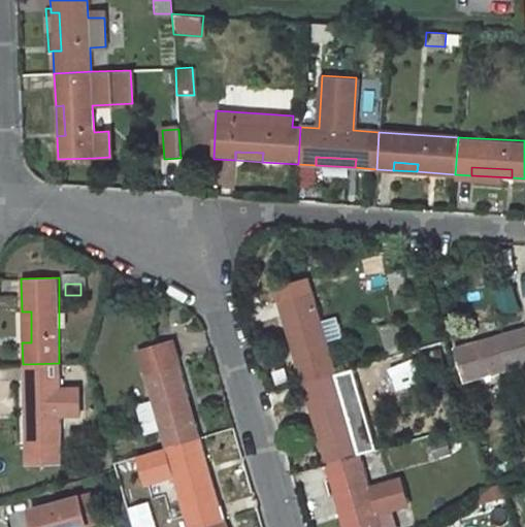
[(334,372),(310,289),(275,300),(285,331),(293,329),(300,359),(293,361),(299,382),(334,372)]
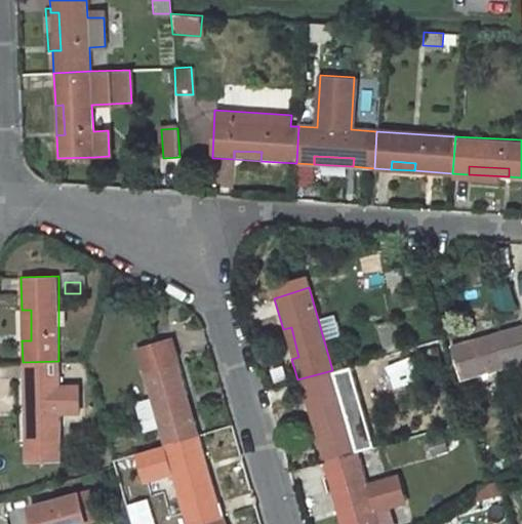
[(178,307),(166,310),(169,321),(181,317),(178,307)]
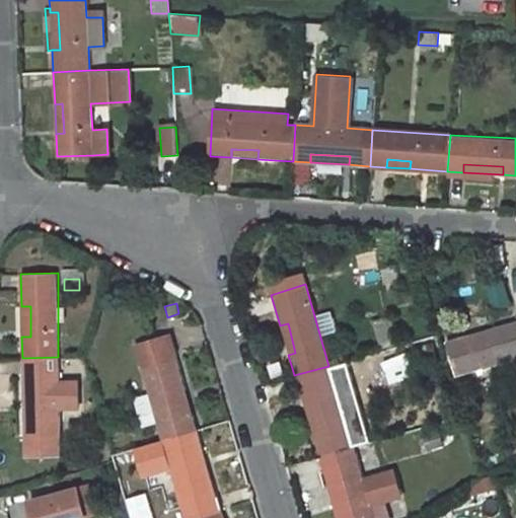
[(21,306),(21,337),(30,337),(30,306),(21,306)]
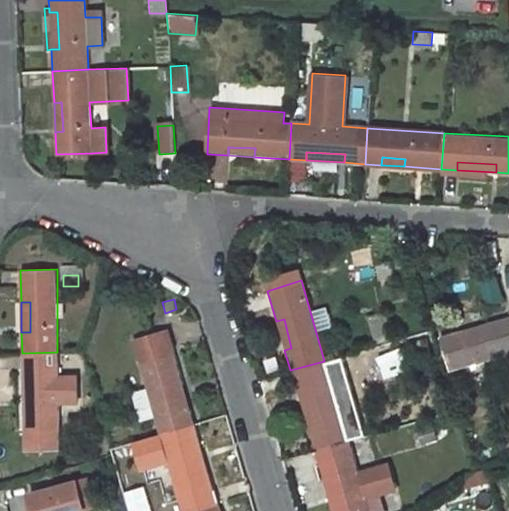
[(385,344),(393,342),(403,339),(396,313),(378,318),(385,344)]
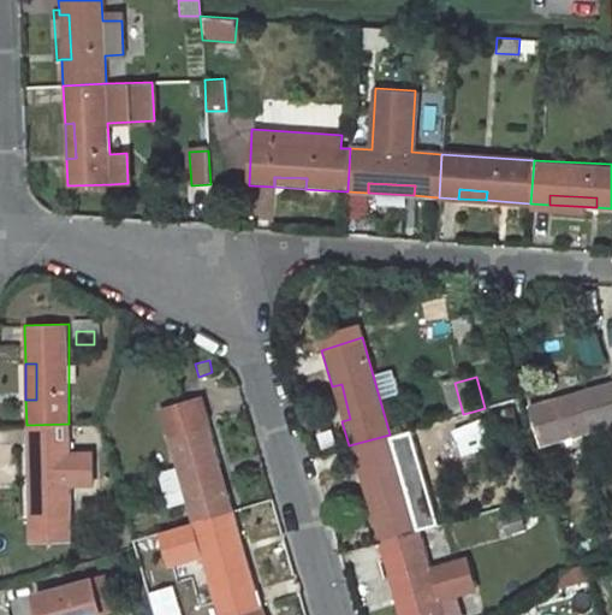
[(542,448),(611,425),(611,380),(592,388),(594,398),(560,407),(558,397),(532,406),(542,448)]
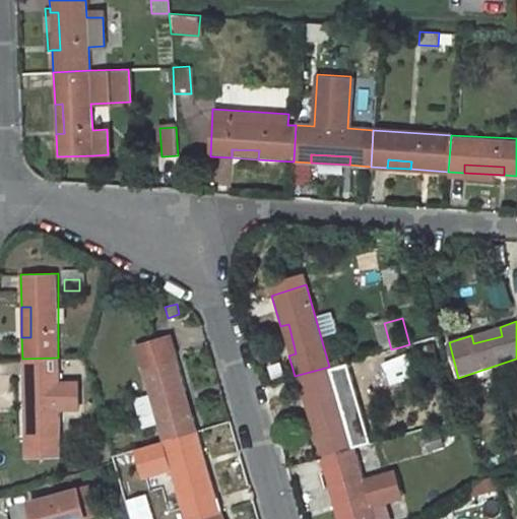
[(296,353),(288,324),(280,326),(288,355),(296,353)]
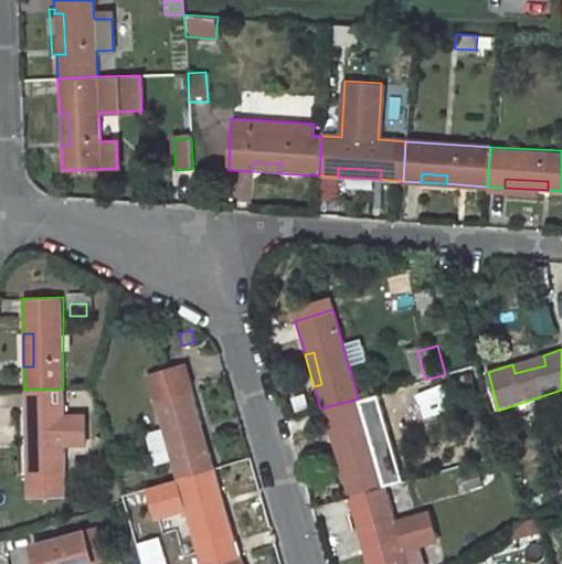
[(515,373),(545,365),(543,355),(512,364),(515,373)]
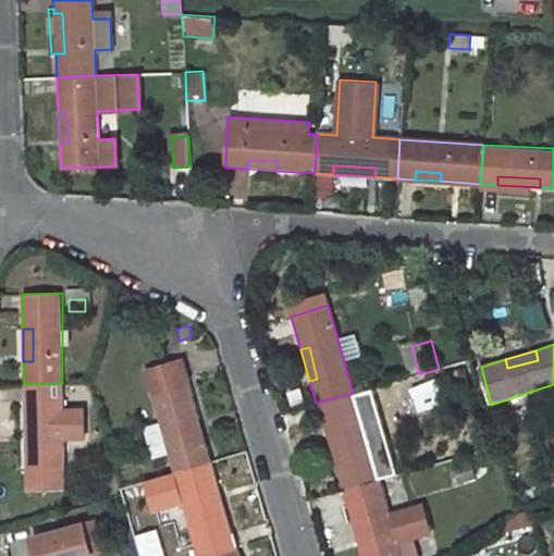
[(194,448),(185,418),(194,416),(184,383),(177,362),(143,373),(157,423),(140,429),(150,460),(167,455),(171,470),(207,460),(202,446),(194,448)]
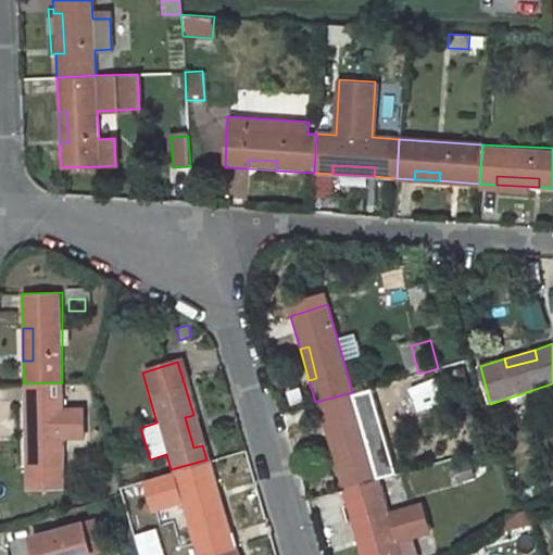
[(63,489),(62,382),(24,383),(24,392),(34,392),(35,442),(24,442),(25,489),(63,489)]
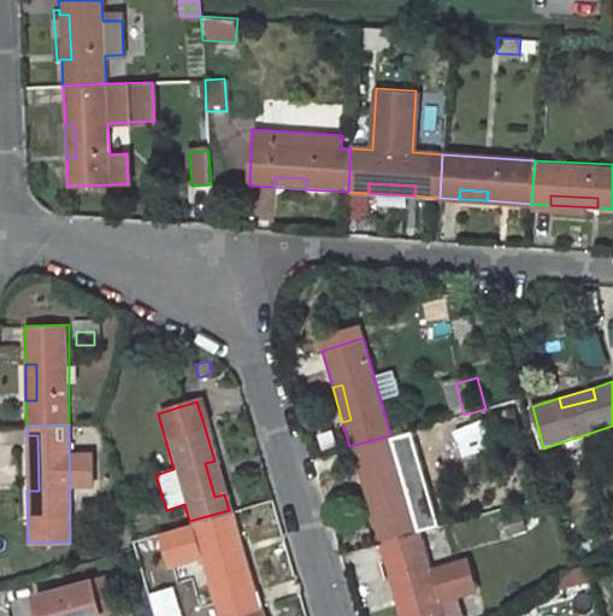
[(27,435),(27,491),(39,491),(37,435),(27,435)]
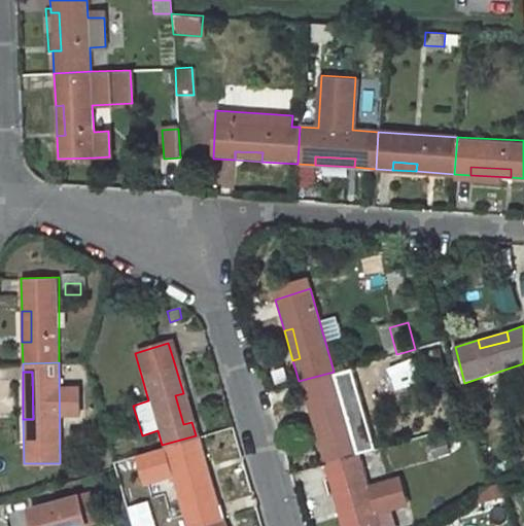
[(357,454),(334,372),(299,381),(308,413),(316,411),(325,441),(317,443),(323,463),(357,454)]
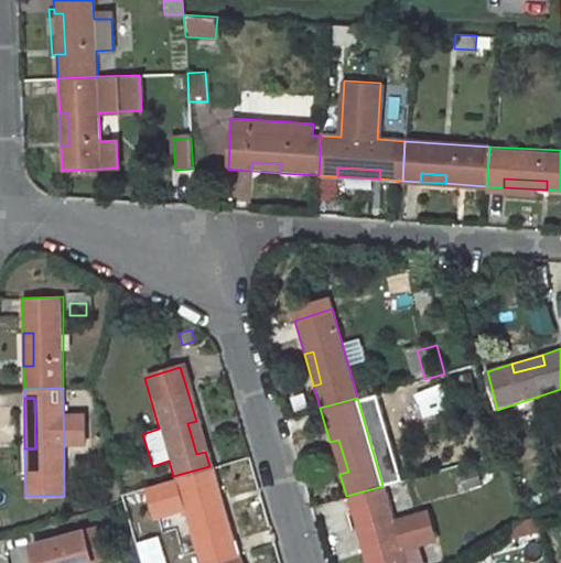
[(187,423),(196,454),(205,452),(196,421),(187,423)]
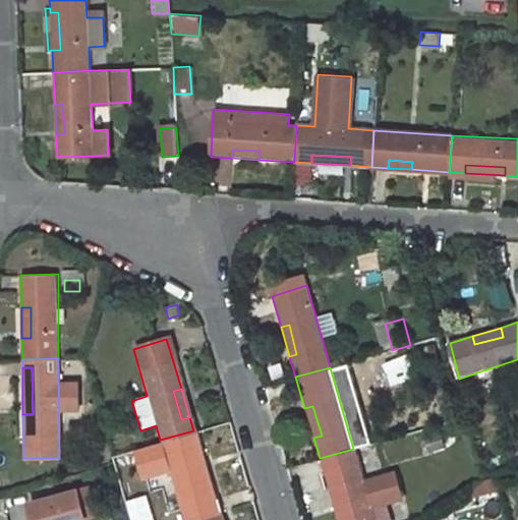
[(304,408),(313,438),(322,436),(312,406),(304,408)]
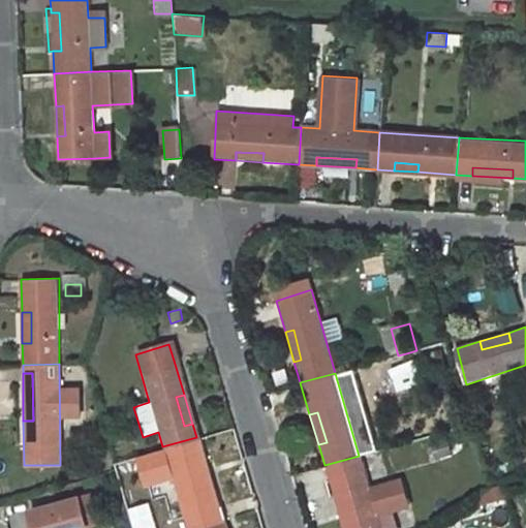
[(204,491),(195,462),(203,460),(196,437),(162,446),(185,527),(222,527),(211,489),(204,491)]
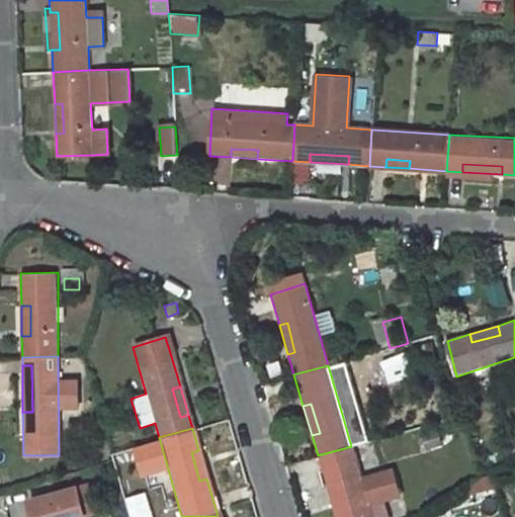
[(425,449),(439,445),(435,431),(421,436),(425,449)]
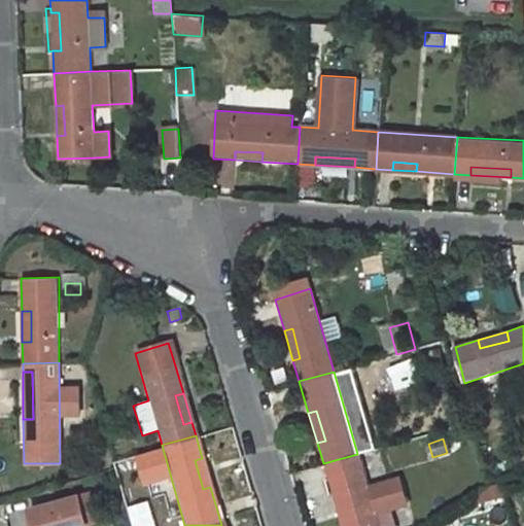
[(378,525),(357,454),(323,463),(333,496),(341,493),(349,523),(341,525),(378,525)]
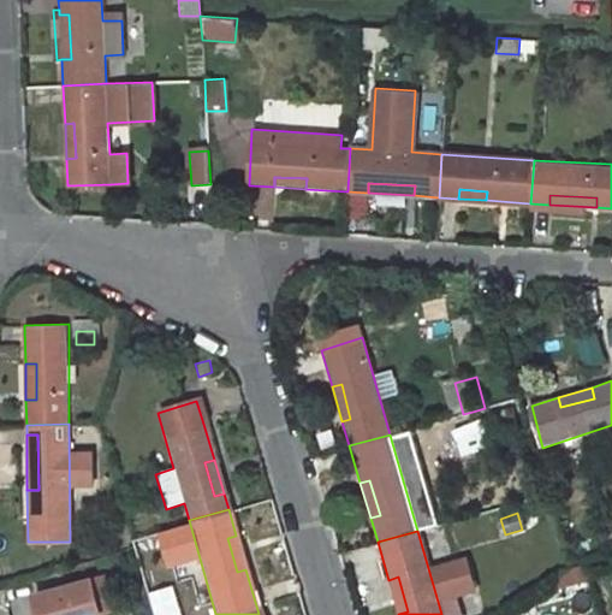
[(245,569),(236,536),(227,538),(237,572),(245,569)]
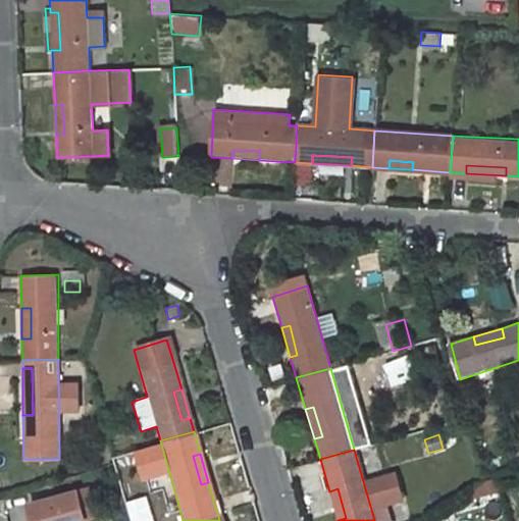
[(26,506),(30,520),(75,520),(92,517),(84,488),(26,506)]
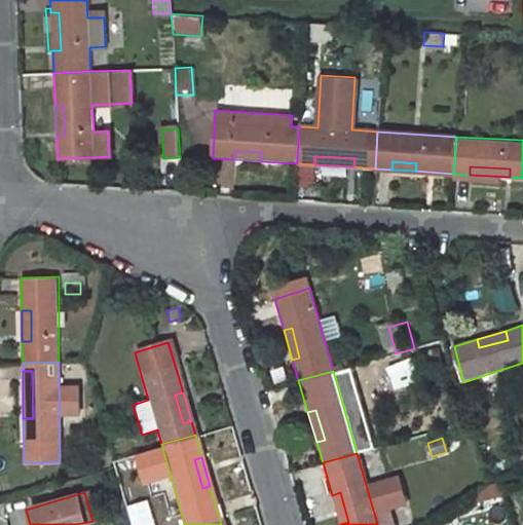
[(348,522),(340,492),(332,495),(340,524),(348,522)]
